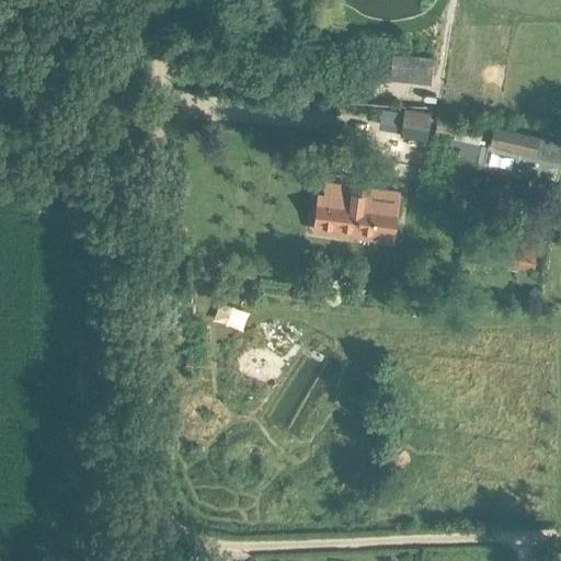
[(405,107),(400,135),(427,139),(433,112),(405,107)]
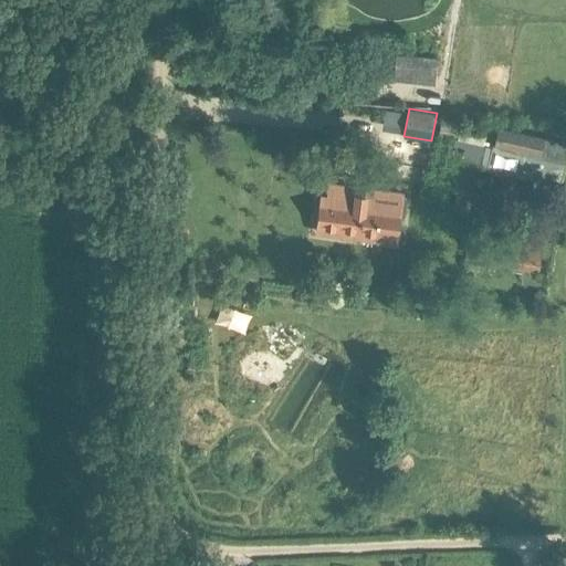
[(440,129),(439,135),(458,137),(459,137),(460,132),(461,124),(441,121),(440,129)]
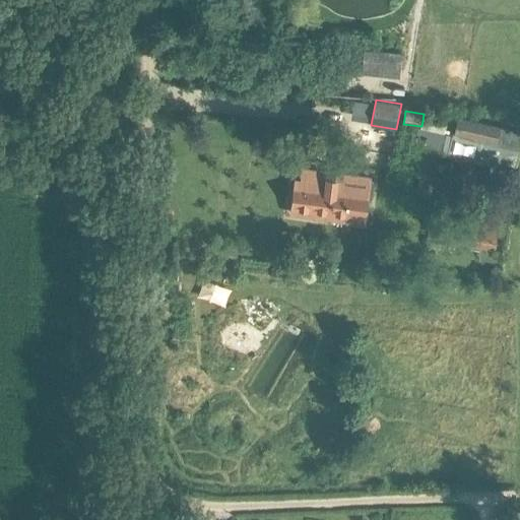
[(446,135),(442,152),(491,164),(516,170),(519,150),(519,131),(459,118),(455,137),(446,135)]
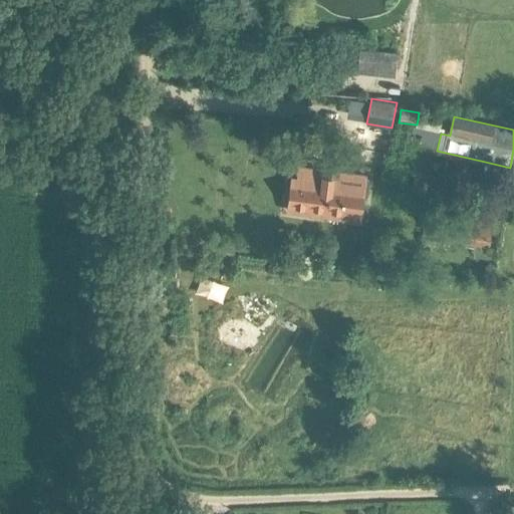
[(410,144),(410,145),(435,151),(436,150),(440,132),(415,126),(414,126),(410,144)]
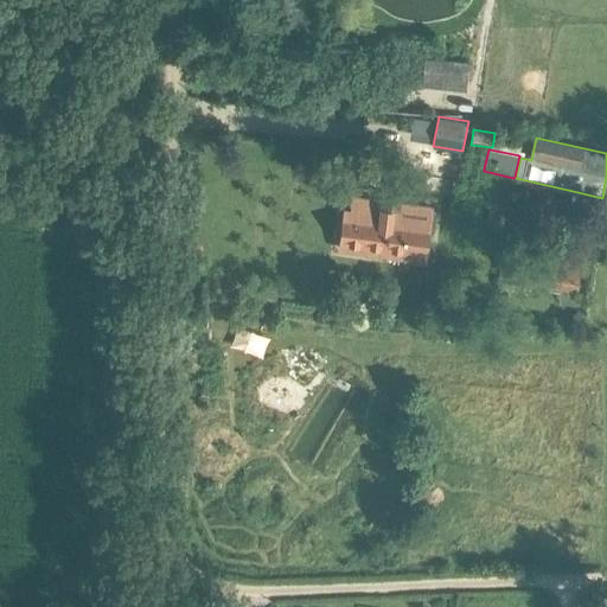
[(345,210),(340,249),(350,250),(388,255),(388,249),(406,251),(404,256),(425,260),(426,260),(426,253),(429,231),(432,212),(432,208),(413,205),(394,203),(393,211),(383,210),(384,202),(353,198),(352,209),(352,211),(345,210)]
